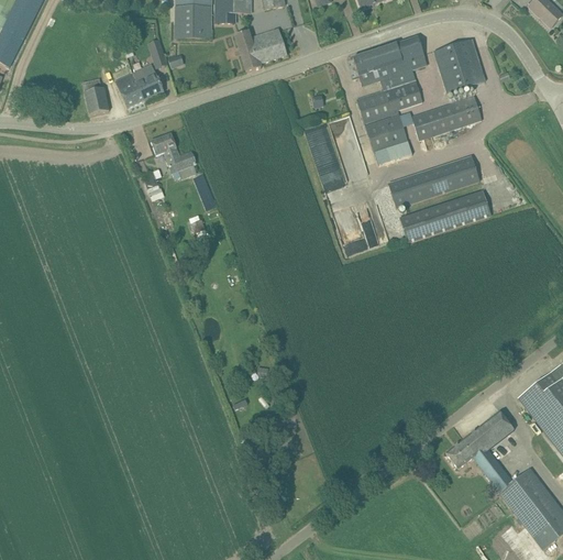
[(0,0),(0,29),(14,0),(0,0)]
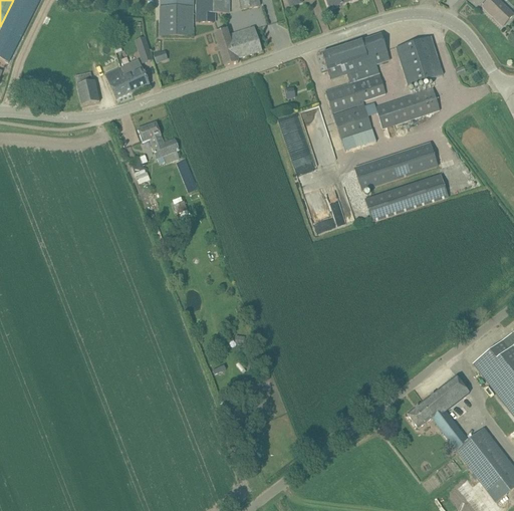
[(15,0),(3,24),(21,33),(22,33),(38,0),(15,0)]
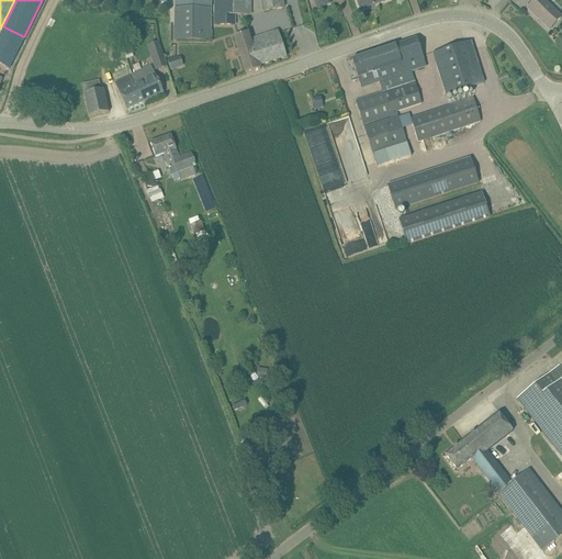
[(176,0),(176,38),(211,38),(211,0),(176,0)]
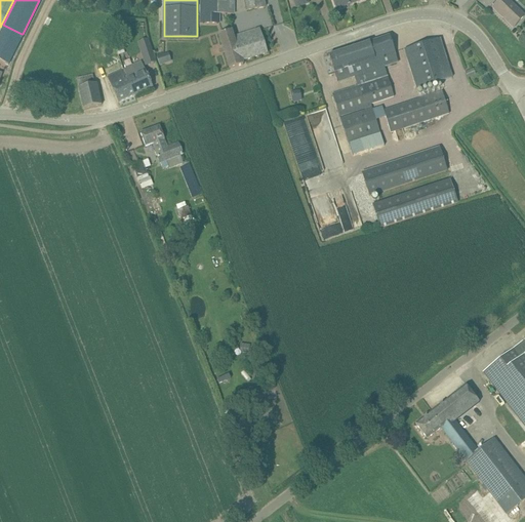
[(200,0),(200,10),(200,21),(219,21),(219,10),(234,11),(234,0),(200,0)]
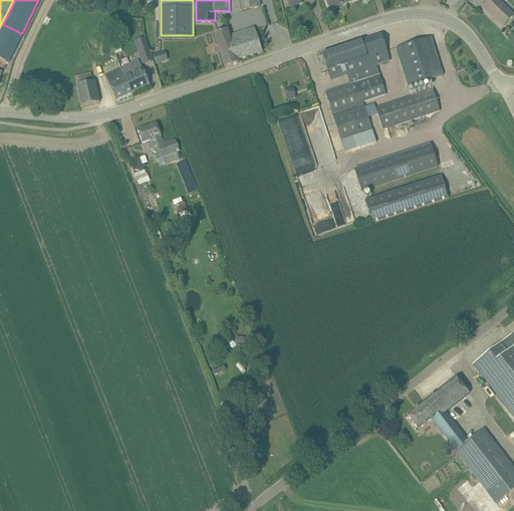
[(513,13),(500,0),(485,0),(483,2),(484,3),(483,5),(502,24),(513,13)]
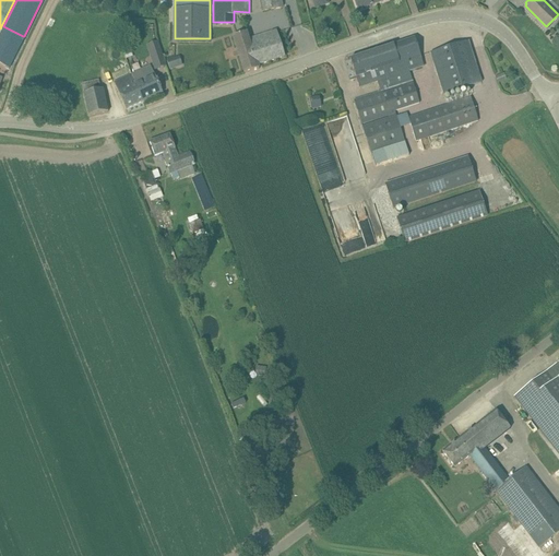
[(246,30),(234,34),(245,70),(259,66),(258,62),(284,54),(276,27),(248,36),(246,30)]
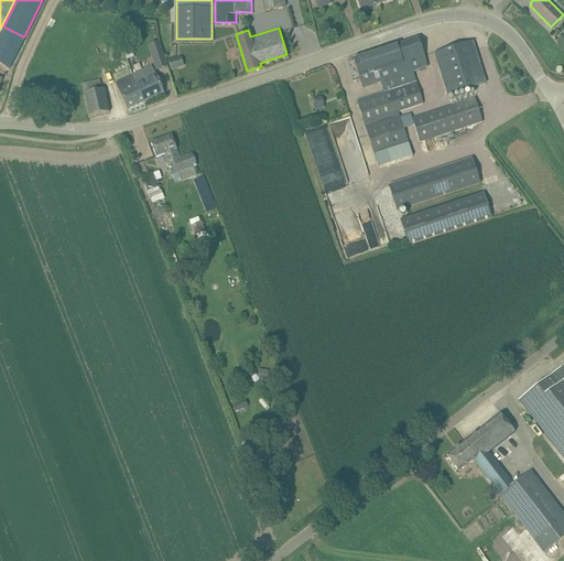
[(419,35),(354,57),(362,85),(381,79),(384,89),(357,98),(375,151),(408,140),(409,140),(404,126),(401,115),(399,109),(423,100),(413,68),(427,64),(419,35)]
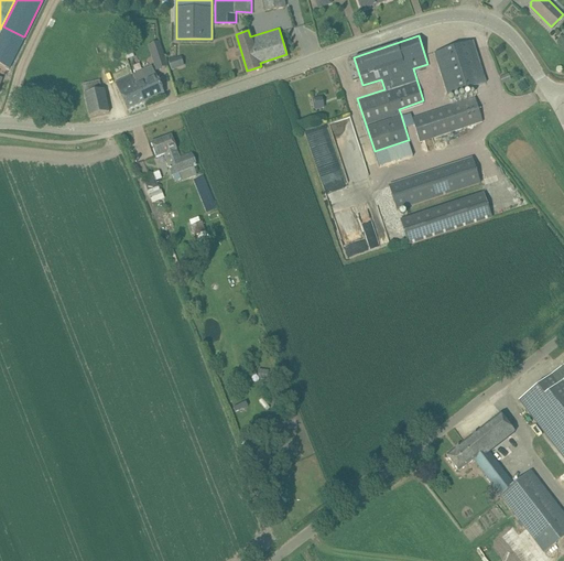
[(447,93),(486,81),(473,39),(434,51),(447,93)]
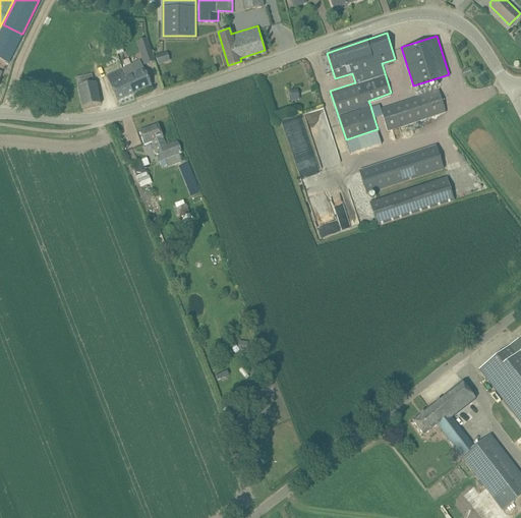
[(151,50),(147,37),(139,40),(143,52),(151,50)]
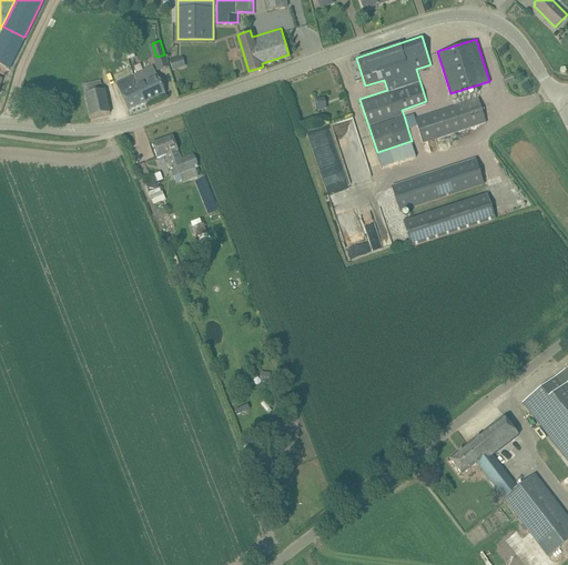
[(153,64),(133,72),(146,100),(165,91),(153,64)]
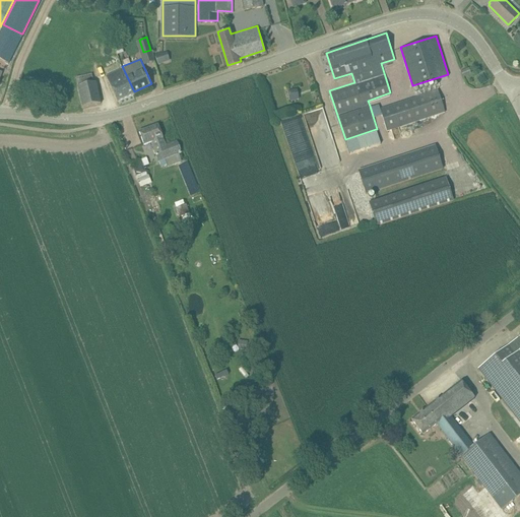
[(117,99),(134,91),(122,66),(106,74),(117,99)]
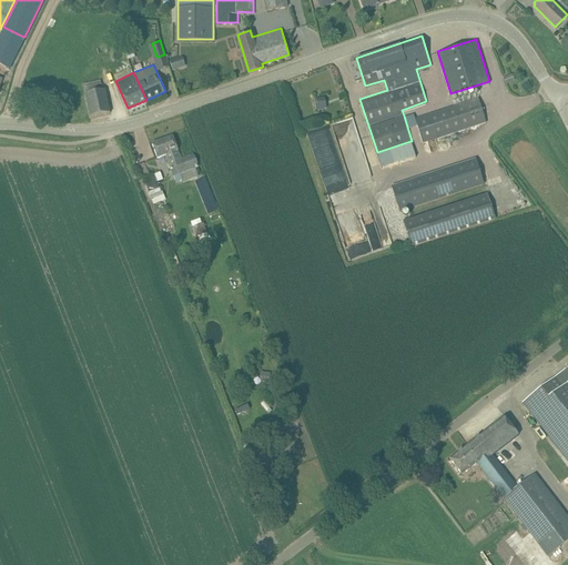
[(83,82),(87,97),(90,114),(110,110),(105,88),(102,88),(101,78),(83,82)]
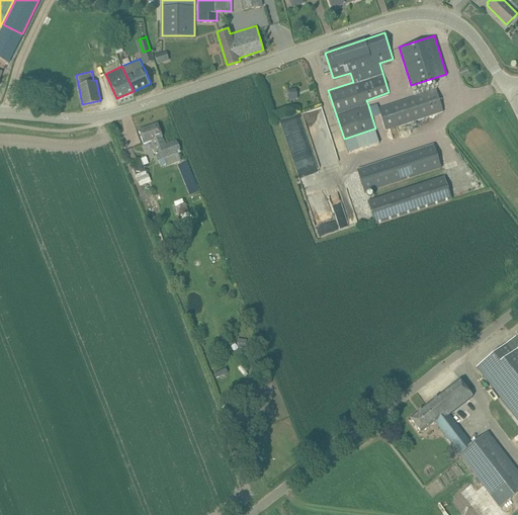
[(296,95),(295,87),(288,89),(289,96),(296,95)]
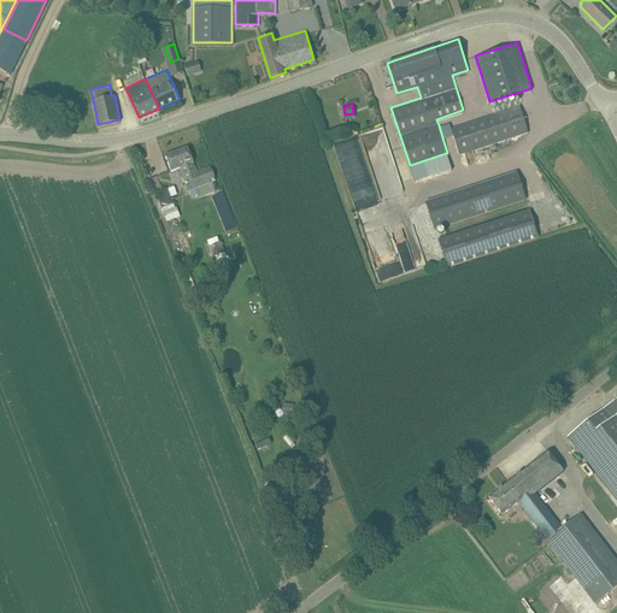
[(519,104),(507,108),(451,127),(459,152),(528,130),(519,104)]
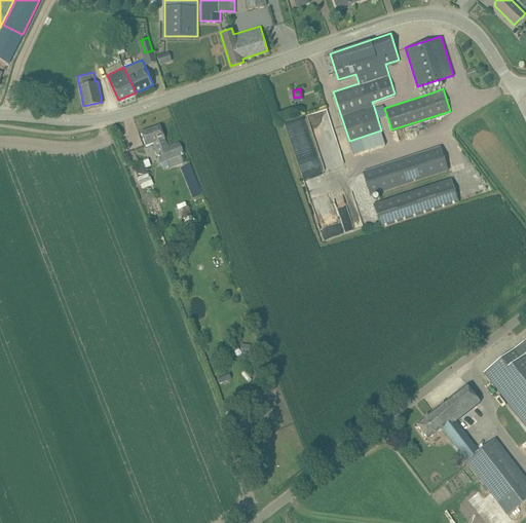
[(327,106),(287,117),(302,175),(324,169),(316,141),(335,137),(327,106)]
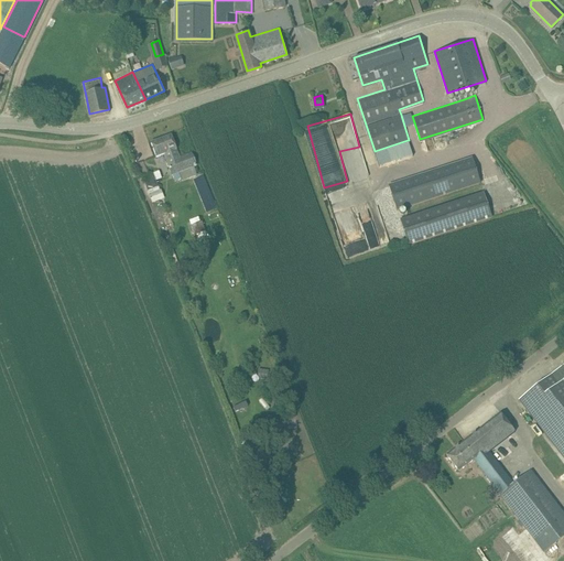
[(171,132),(151,140),(156,154),(164,152),(172,172),(177,170),(181,179),(196,173),(193,164),(196,163),(192,151),(180,155),(171,132)]
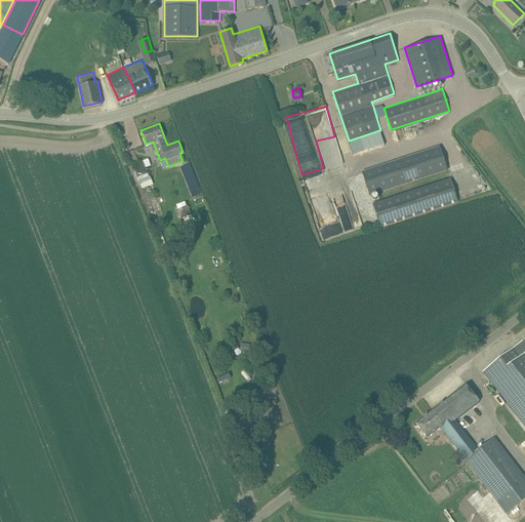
[(362,170),(369,193),(447,167),(440,146),(362,170)]
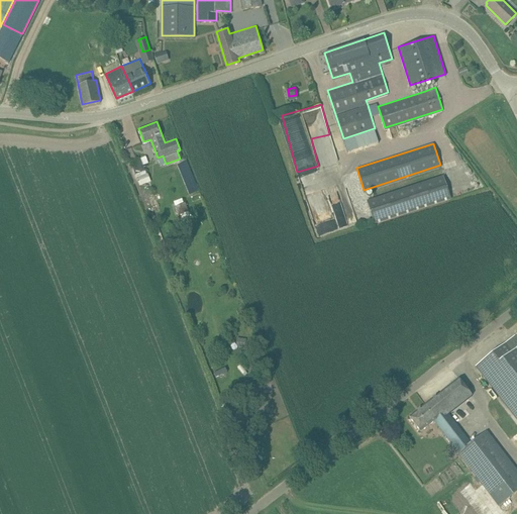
[(136,172),(145,168),(140,158),(131,162),(136,172)]
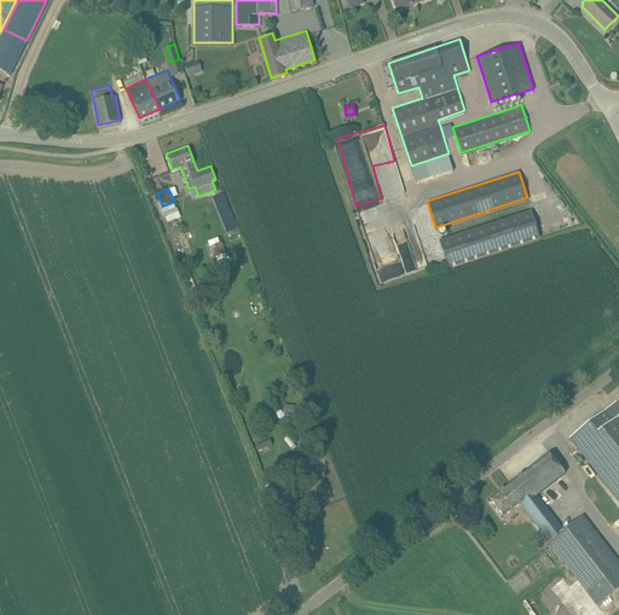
[(162,206),(162,207),(163,210),(167,220),(180,215),(177,206),(175,206),(174,202),(162,206)]
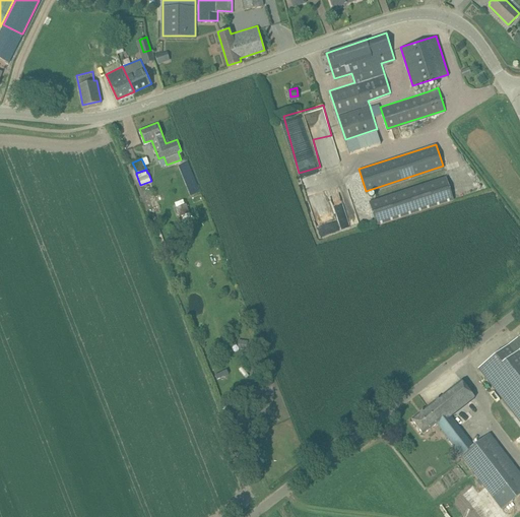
[(377,222),(453,197),(446,176),(369,200),(377,222)]
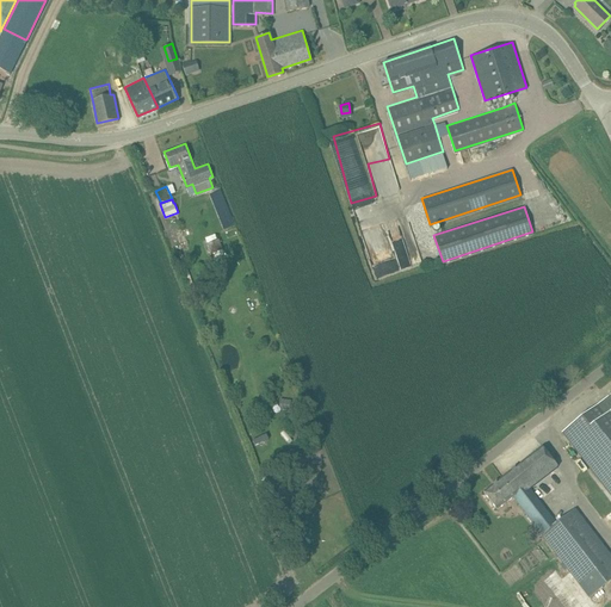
[(187,246),(183,224),(176,227),(180,247),(187,246)]
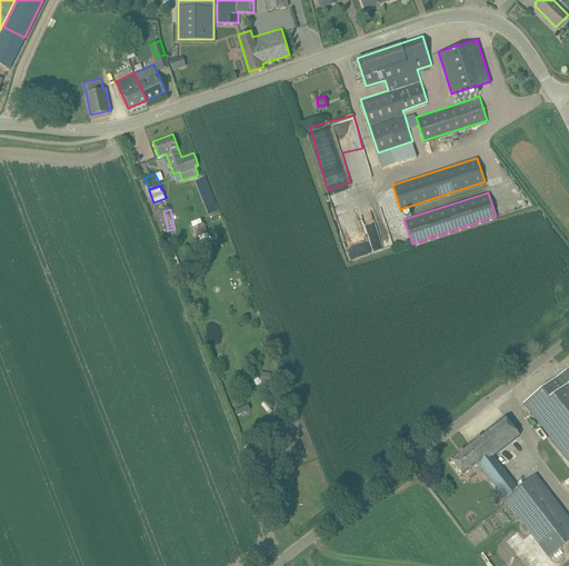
[(205,221),(193,226),(197,235),(208,230),(205,221)]
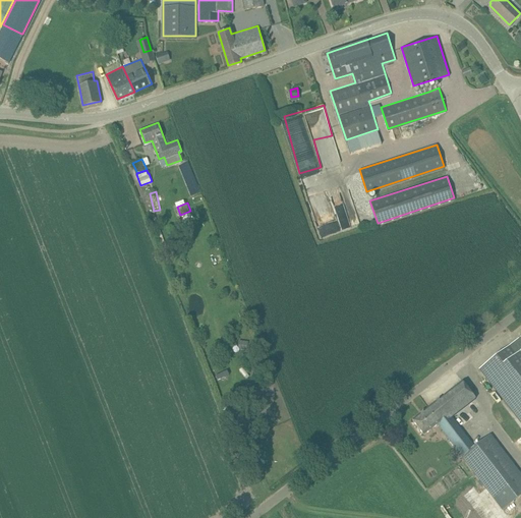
[(520,334),(480,365),(520,418),(520,334)]
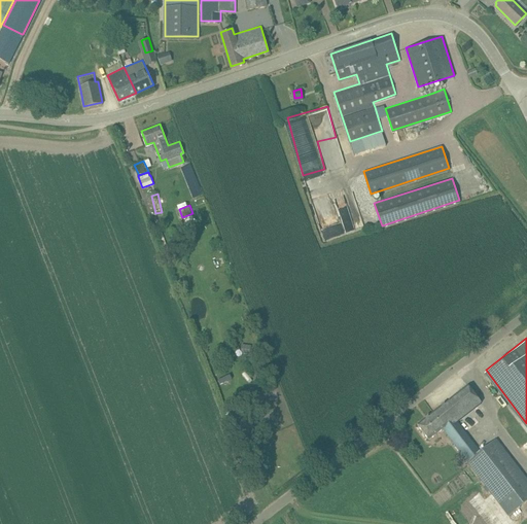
[(260,382),(256,388),(262,392),(267,386),(260,382)]
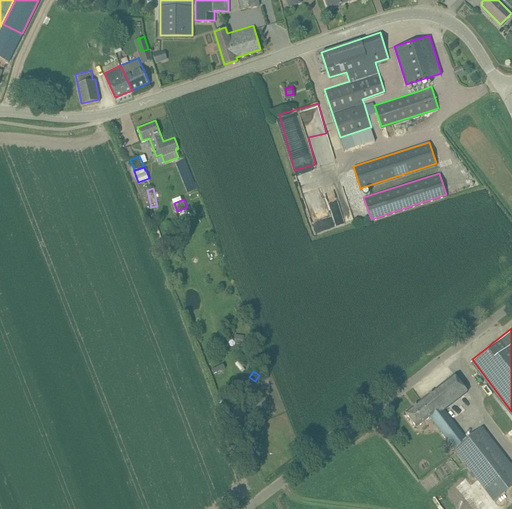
[(466,436),(448,412),(471,395),(454,373),(405,411),(416,425),(430,415),(494,498),(511,484),(511,464),(481,424),(466,436)]
